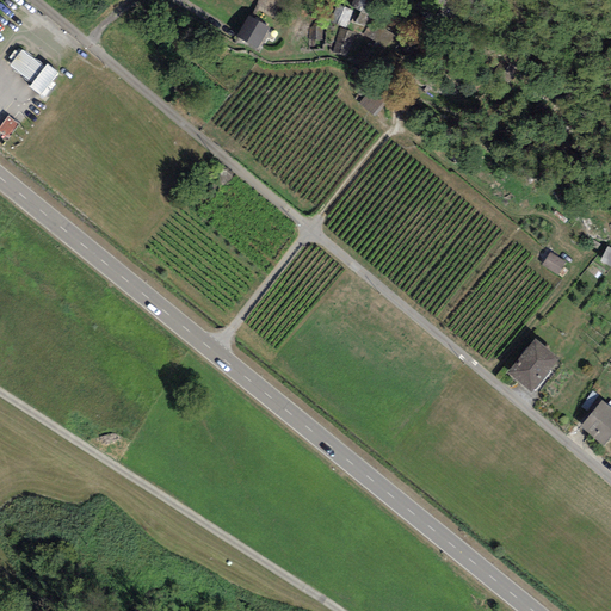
[(375,0),(353,0),(351,7),(370,14),(375,0)]
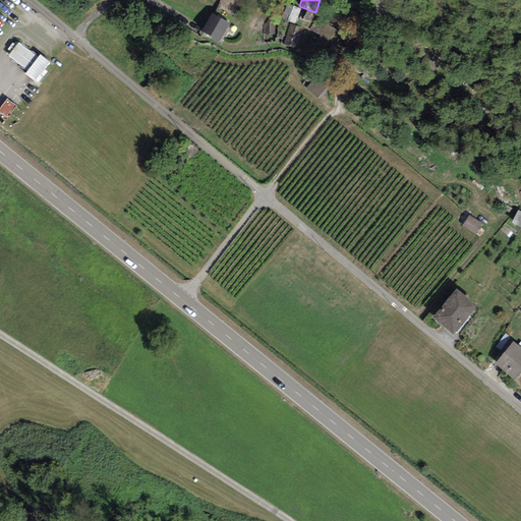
[(301,8),(287,3),(282,19),(296,23),(301,8)]
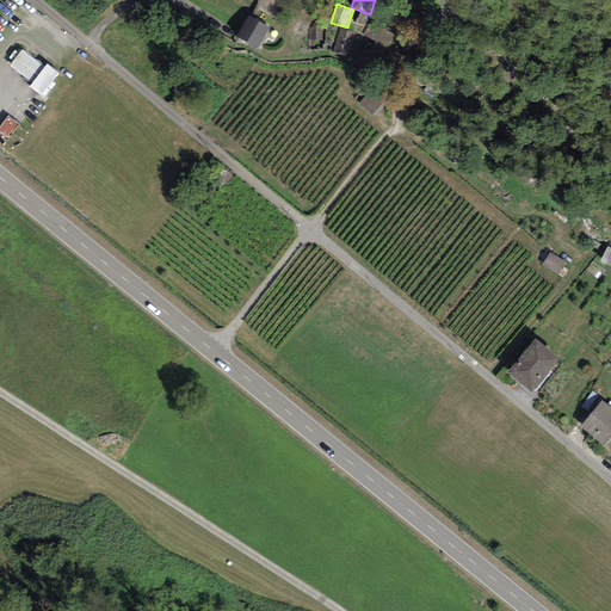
[(269,28),(248,17),(236,38),(257,49),(269,28)]
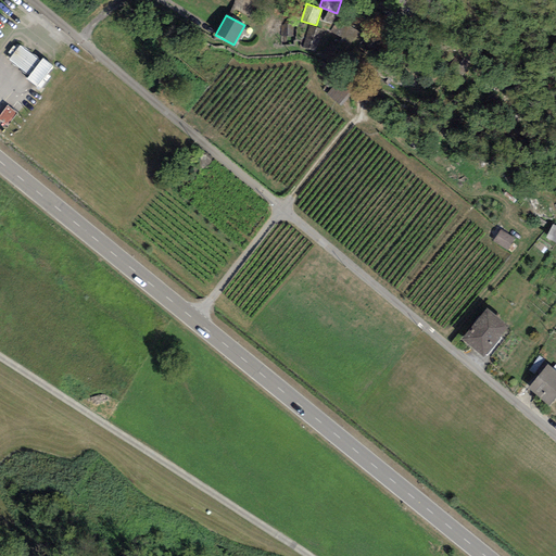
[(293,26),(282,26),(282,37),(293,37),(293,26)]
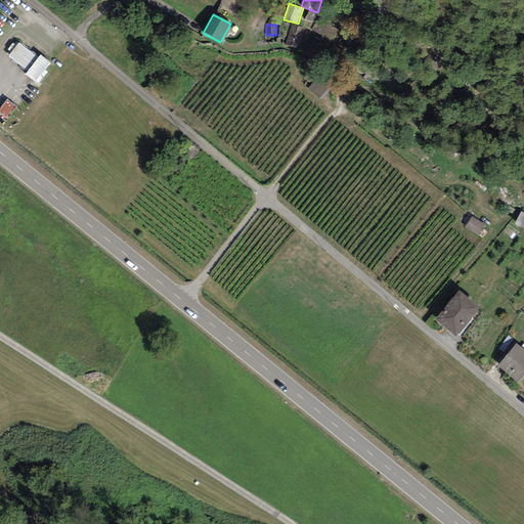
[(304,29),(292,25),(286,43),(298,47),(304,29)]
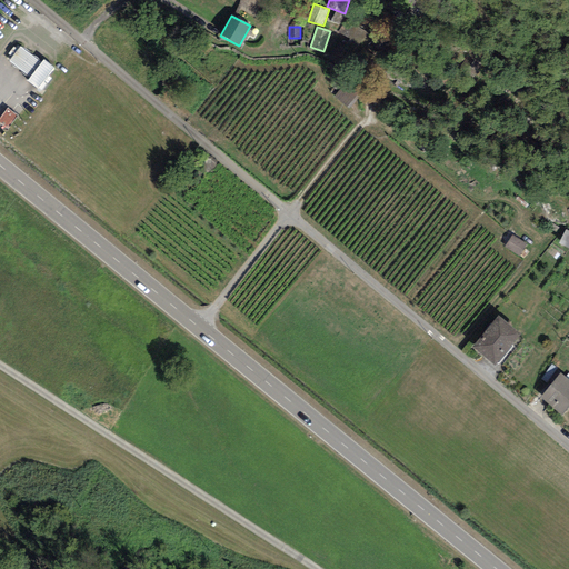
[(41,63),(20,47),(19,49),(10,61),(30,77),(27,81),(37,89),(53,68),(43,60),(41,63)]
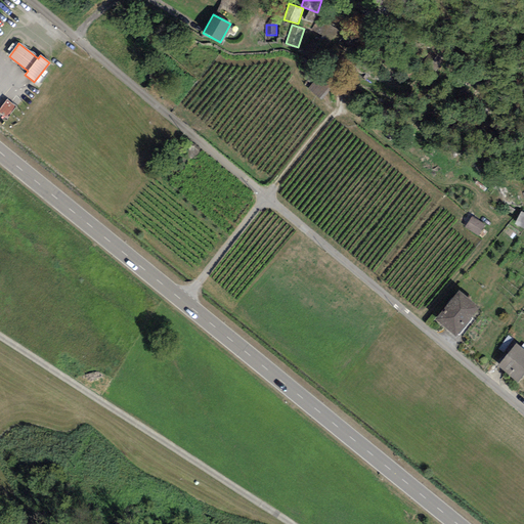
[(326,89),(314,80),(306,90),(318,99),(326,89)]
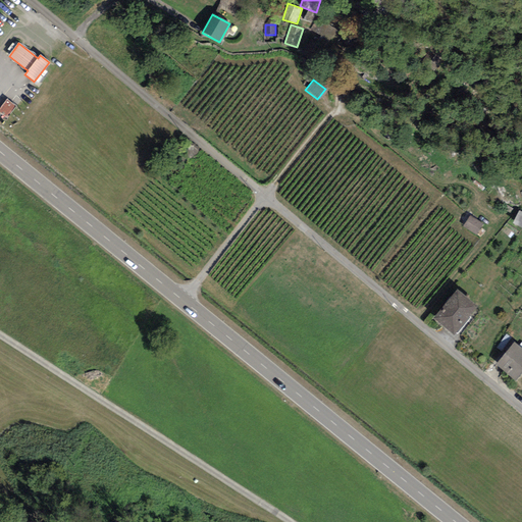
[(15,107),(6,100),(0,108),(0,112),(7,117),(15,107)]
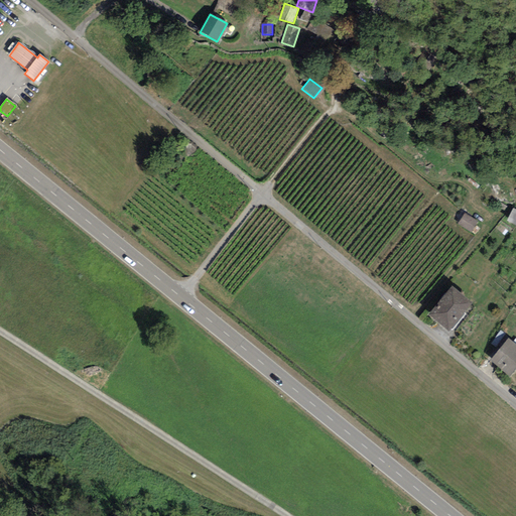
[(478,222),(465,213),(458,224),(471,233),(478,222)]
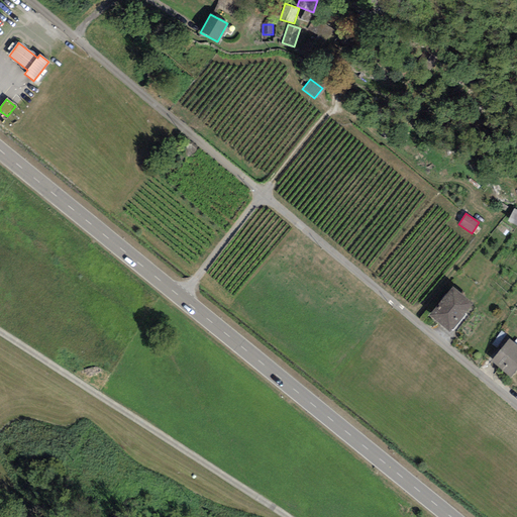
[(475,303),(453,287),(428,316),(449,333),(475,303)]
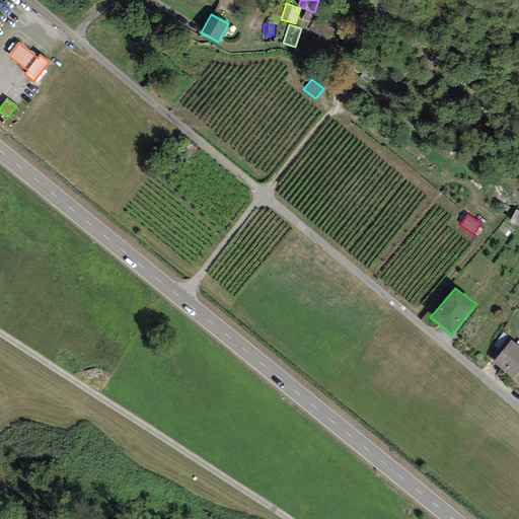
[(518,371),(518,346),(512,341),(493,364),(513,379),(518,371)]
